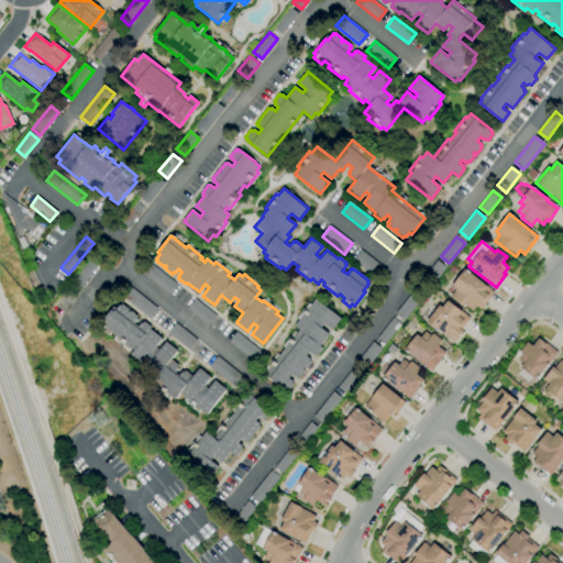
[(374,277),(353,260),(361,250),(382,268),(374,277)]
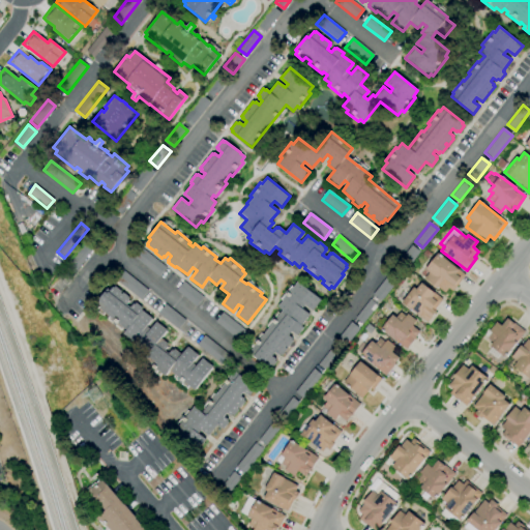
[(158,277),(134,258),(141,247),(166,267),(158,277)]
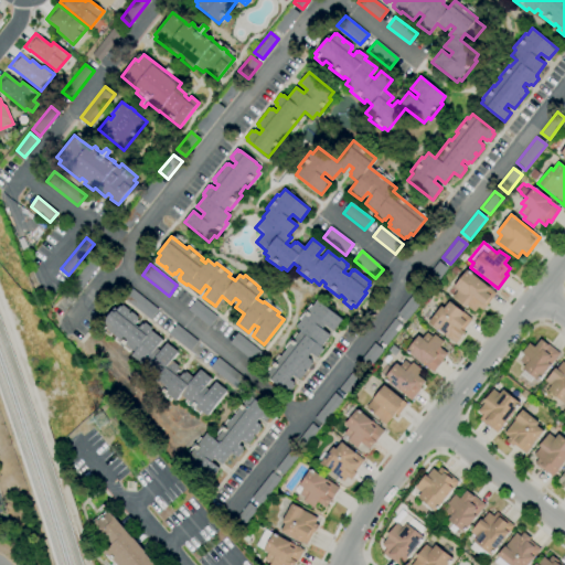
[(473,312),(452,297),(457,291),(452,288),(466,270),(489,288),(496,294),(482,310),(478,307),(473,312)]
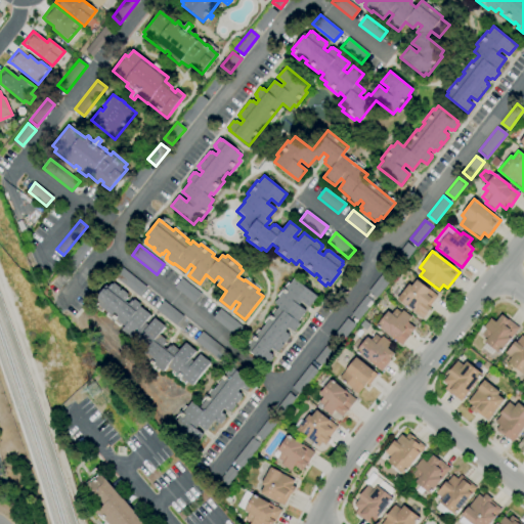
[(138,297),(113,276),(121,267),(145,288),(138,297)]
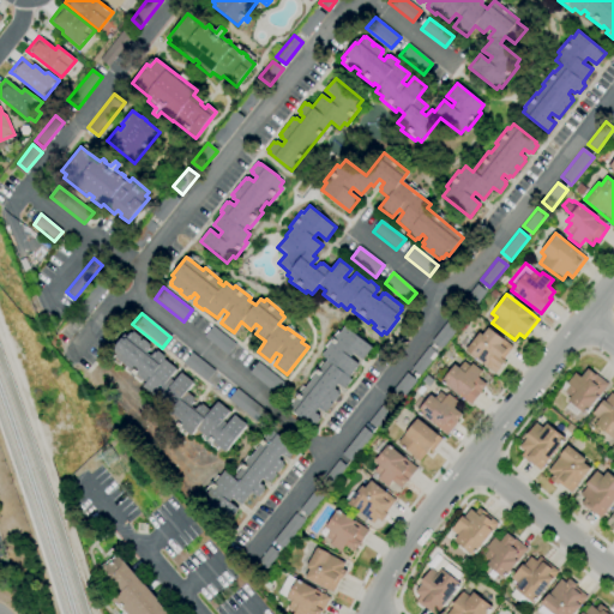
[(441,349),(431,342),(449,318),(459,326),(441,349)]
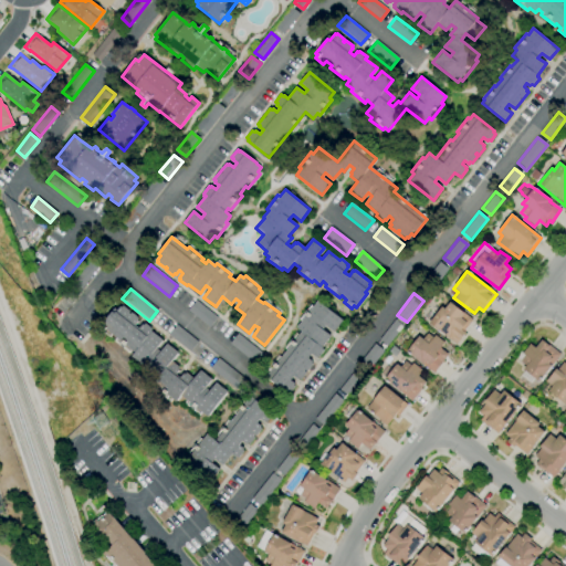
[(209,327),(188,311),(196,301),(217,317),(209,327)]
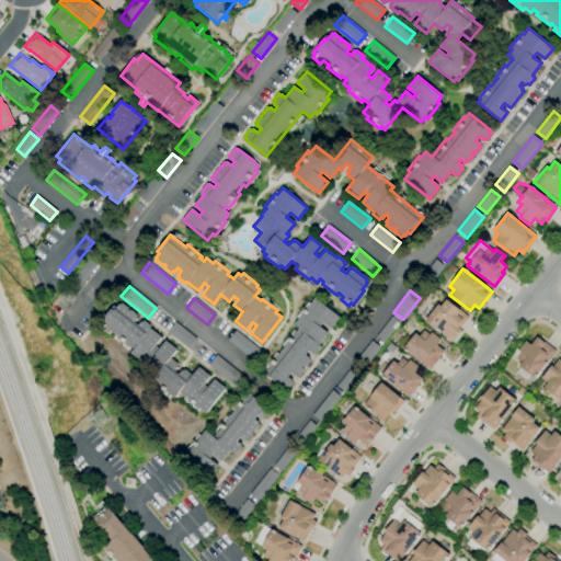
[(286,391),(264,373),(271,364),(268,362),(271,357),(274,359),(284,347),(282,345),(294,331),(296,333),(298,329),(294,324),(299,319),(296,317),(308,302),(310,305),(315,298),(340,318),(331,329),(323,322),(319,327),(328,333),(319,344),(320,345),(319,346),(321,347),(316,355),(313,353),(312,354),(309,351),(306,355),(309,358),(310,361),(297,377),(296,375),(295,376),(292,374),(288,378),(292,380),(290,381),(293,382),(286,391)]
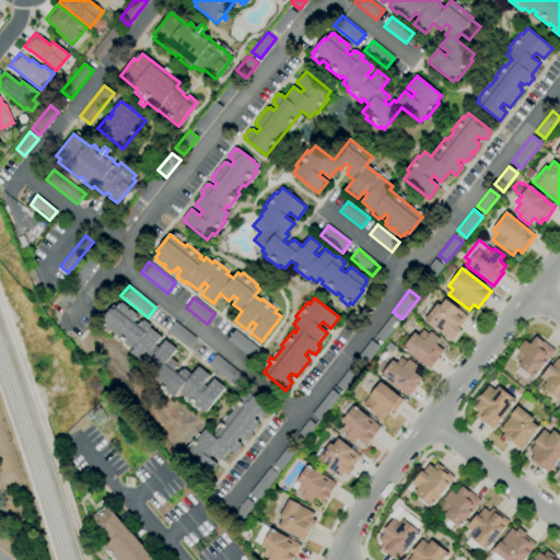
[(205,412),(197,406),(195,408),(183,398),(184,396),(178,392),(173,398),(154,382),(159,376),(130,352),(133,349),(129,346),(128,348),(114,337),(115,335),(100,323),(118,300),(138,316),(133,322),(137,325),(142,319),(151,326),(149,327),(161,337),(154,346),(159,348),(165,340),(176,349),(170,358),(178,364),(174,370),(178,374),(183,368),(191,375),(198,366),(209,375),(202,384),(207,387),(213,378),(224,388),(205,412)]
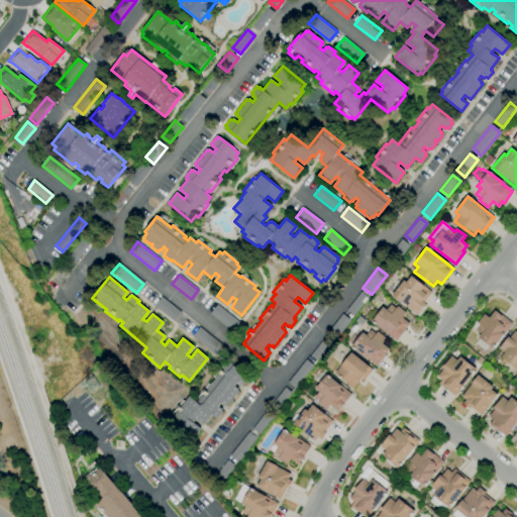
[(416,315),(392,296),(403,281),(406,282),(410,277),(431,292),(423,303),(424,304),(416,315)]
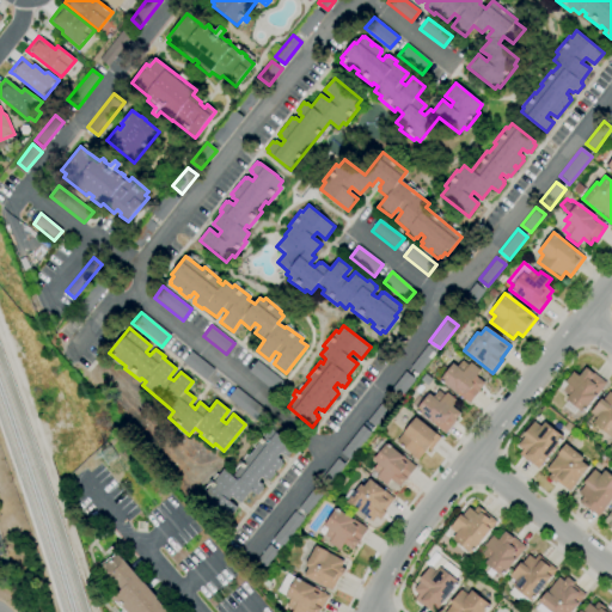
[(418,374),(409,367),(427,346),(435,353),(418,374)]
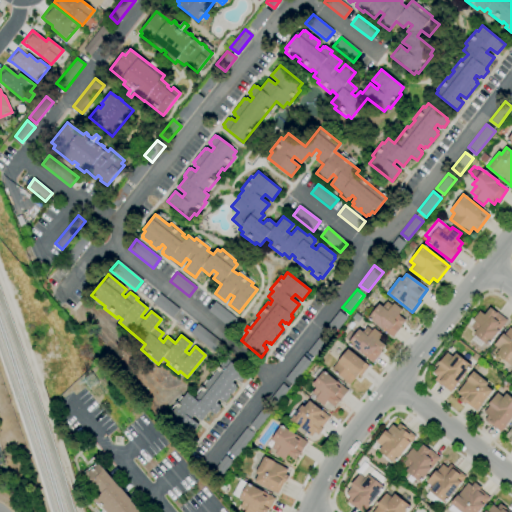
[(171,319),(152,303),(159,294),(178,310),(171,319)]
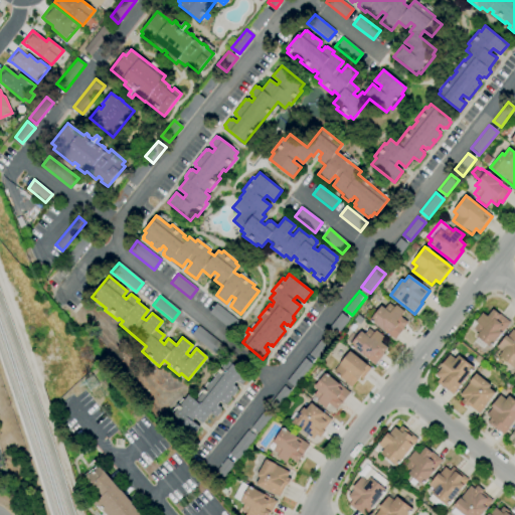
[(232,332),(208,313),(216,304),(239,323),(232,332)]
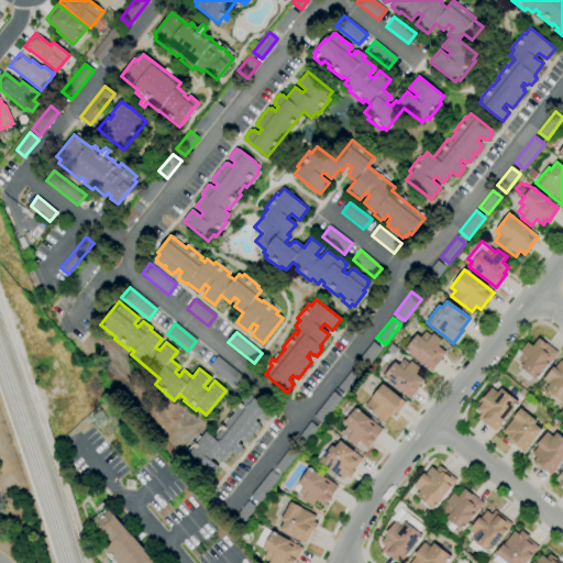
[(431,371),(405,351),(417,334),(420,338),(424,332),(431,337),(432,334),(441,341),(438,346),(445,353),(431,371)]
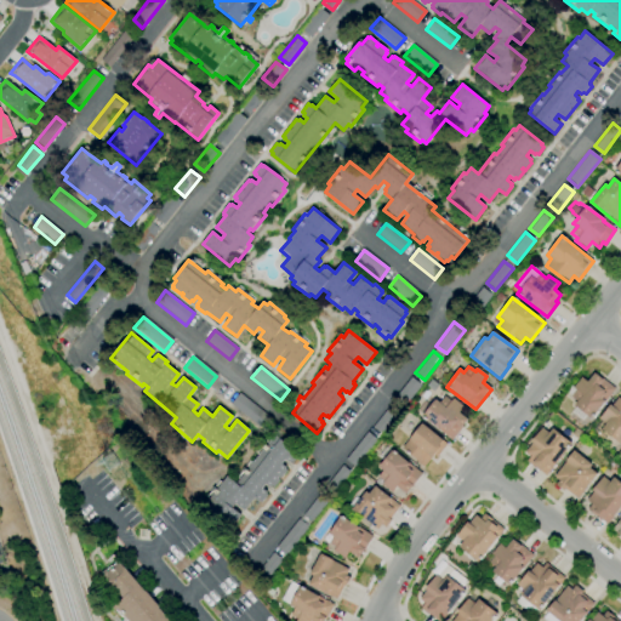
[(582,420),(571,411),(576,406),(574,405),(577,400),(571,396),(567,391),(570,386),(574,387),(581,377),(587,382),(594,374),(603,380),(615,389),(605,402),(592,419),(587,415),(582,420)]
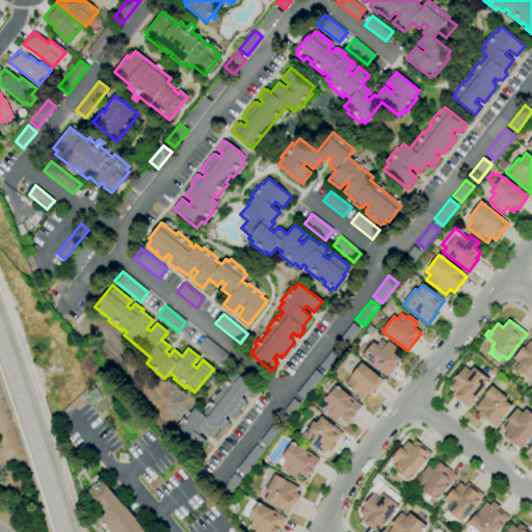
[(346,349),(337,342),(351,323),(361,329),(346,349)]
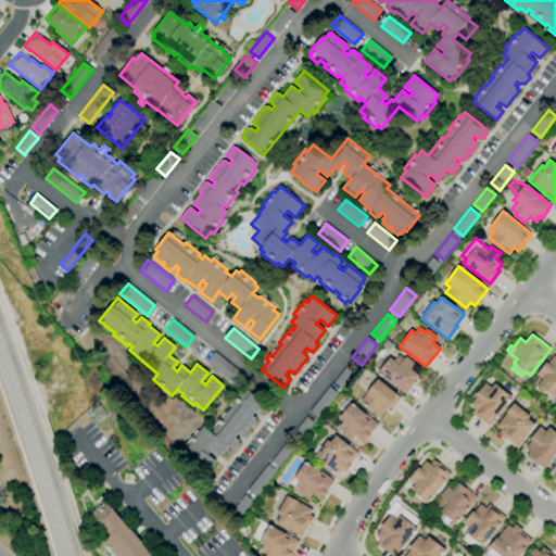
[(388,351),(381,345),(386,340),(392,345),(388,351)]
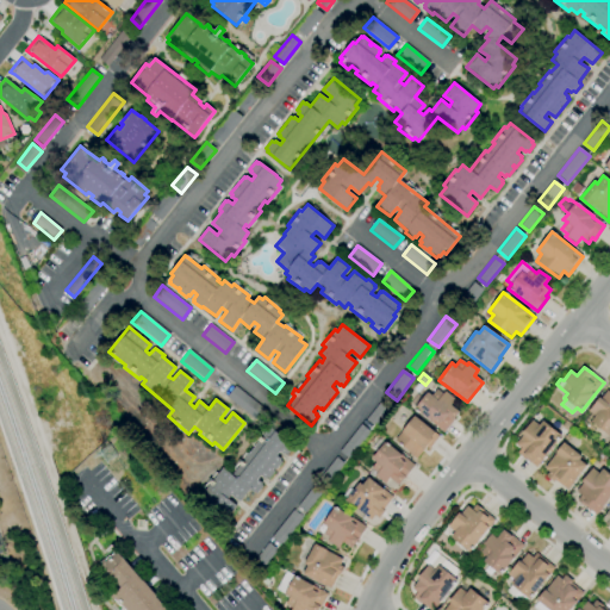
[(254,418),(226,397),(235,386),(262,408),(254,418)]
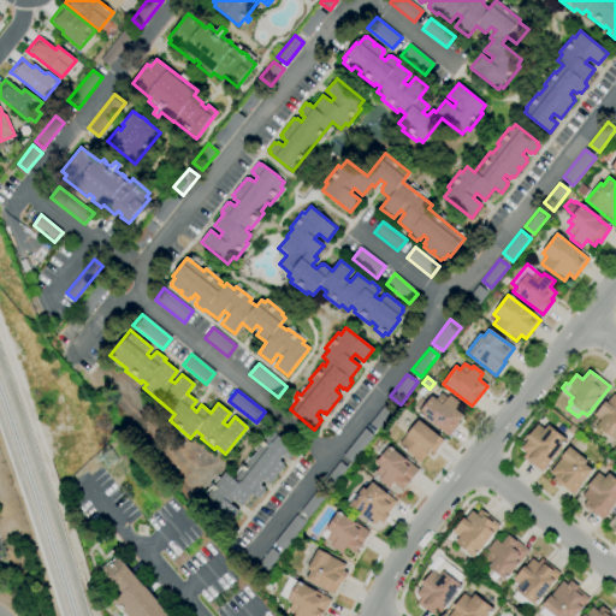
[(448,437),(418,413),(432,396),(436,400),(440,394),(446,398),(449,395),(460,403),(455,409),(463,416),(458,422),(458,424),(448,437)]
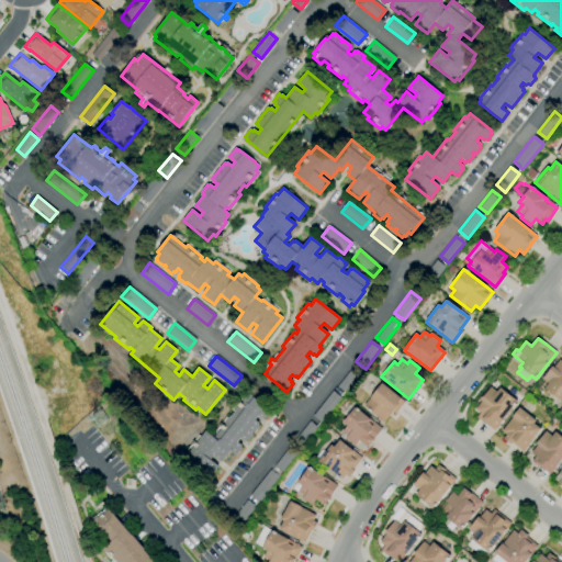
[(561,400),(561,402),(544,389),(548,384),(541,380),(552,366),(553,367),(560,359),(561,360),(561,400)]
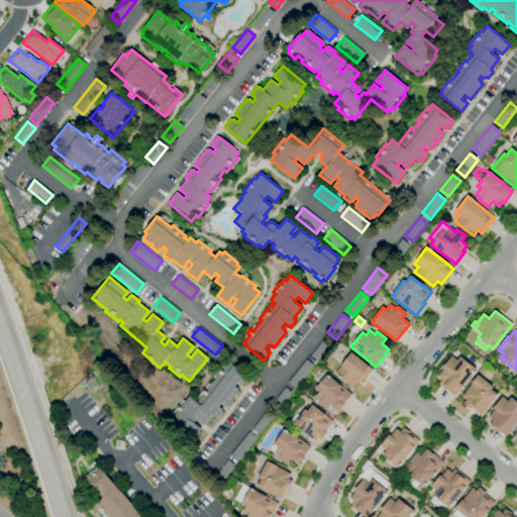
[(317,363),(309,355),(324,337),(332,343),(317,363)]
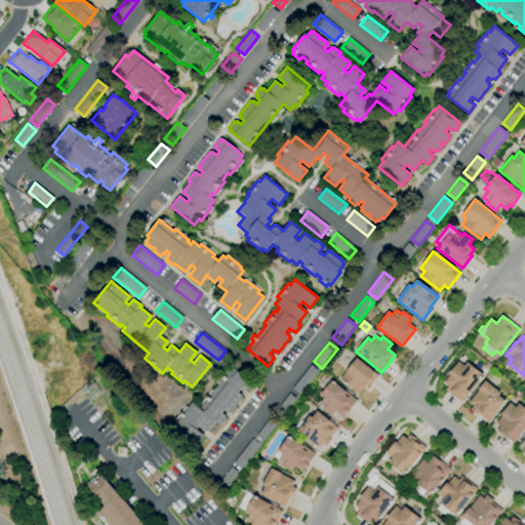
[(358,396),(353,391),(354,390),(339,378),(345,371),(346,372),(356,359),(377,375),(369,387),(366,385),(358,396)]
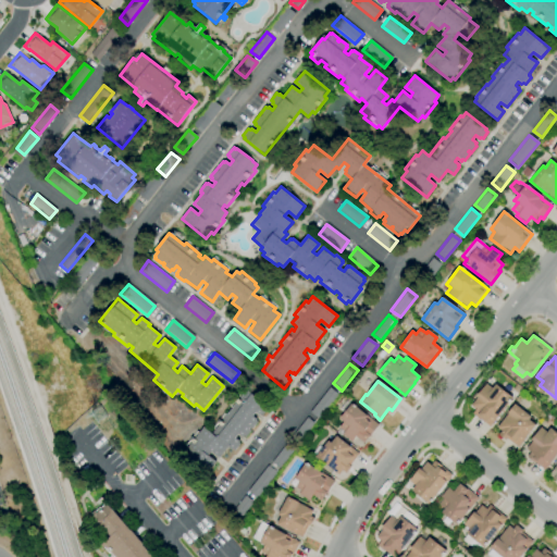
[(490,426),(479,418),(478,419),(472,415),(475,409),(471,405),(477,398),(475,397),(486,384),(492,390),(496,384),(512,398),(495,421),(494,420),(490,426)]
